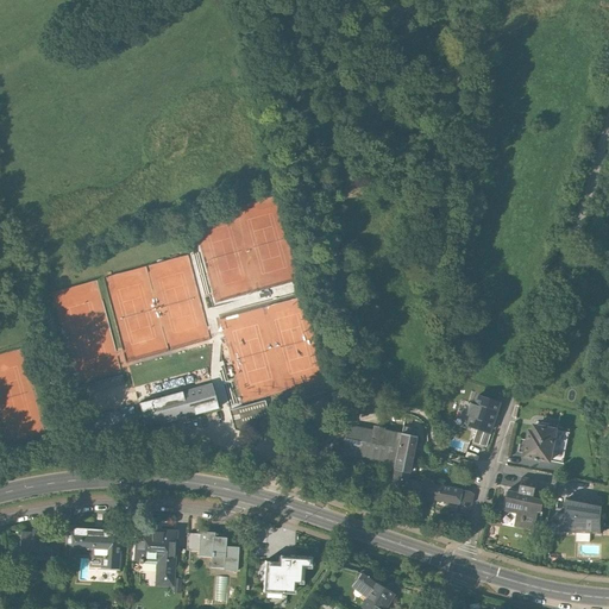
[(196,412),(226,403),(220,383),(190,391),(195,408),(196,412)]
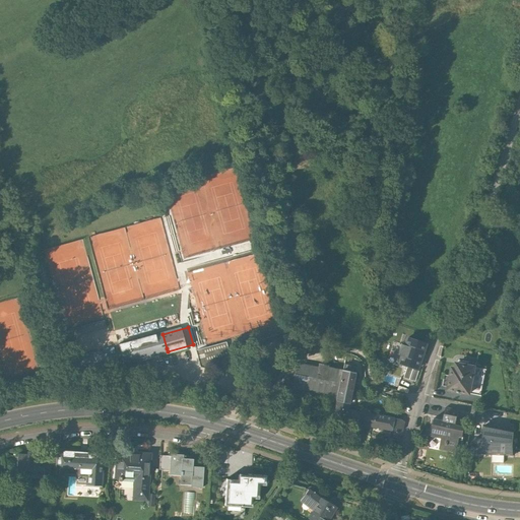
[(161,331),(125,341),(130,360),(167,348),(163,334),(161,331)]
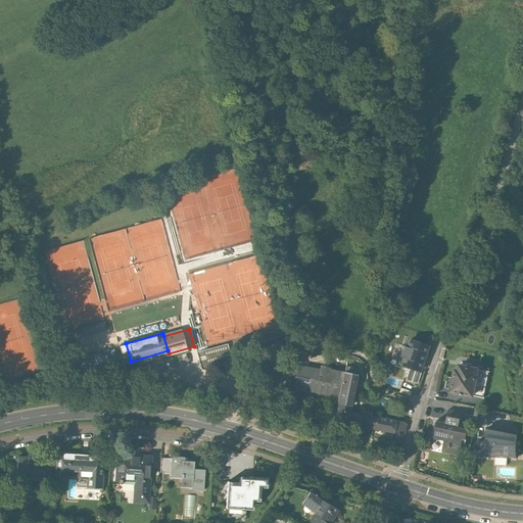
[(423,368),(431,342),(414,337),(411,344),(407,343),(403,352),(408,353),(406,362),(423,368)]
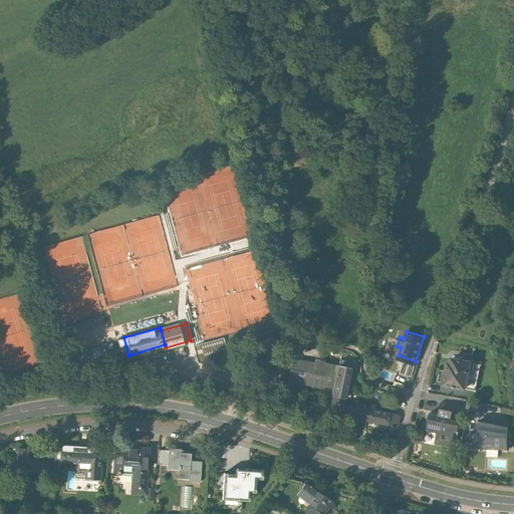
[(319,359),(298,355),(295,371),(292,382),(336,392),(342,362),(320,357),(319,359)]
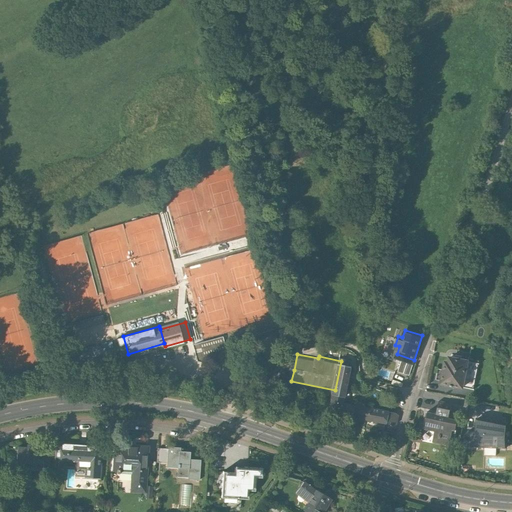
[(475,360),(455,356),(454,362),(451,362),(447,385),(470,389),(475,360)]
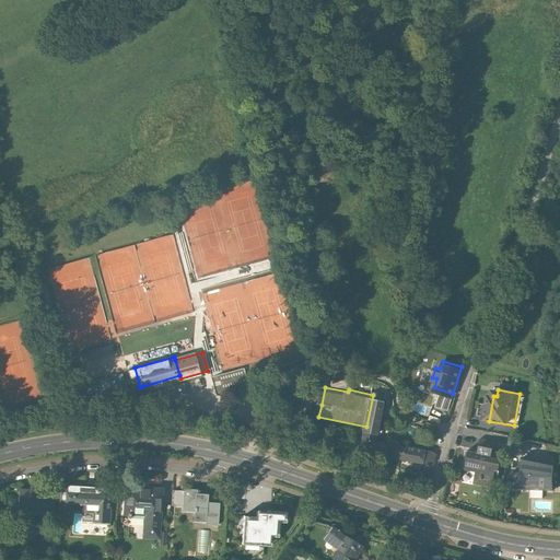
[(140,394),(128,397),(129,404),(142,400),(140,394)]
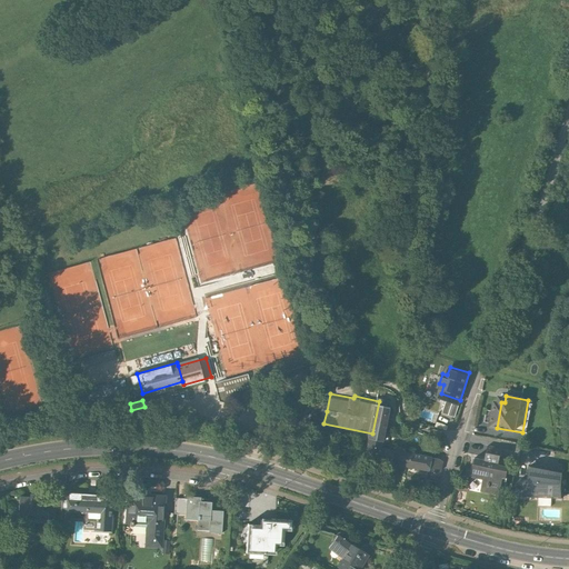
[(393,403),(379,401),(372,433),(387,437),(393,403)]
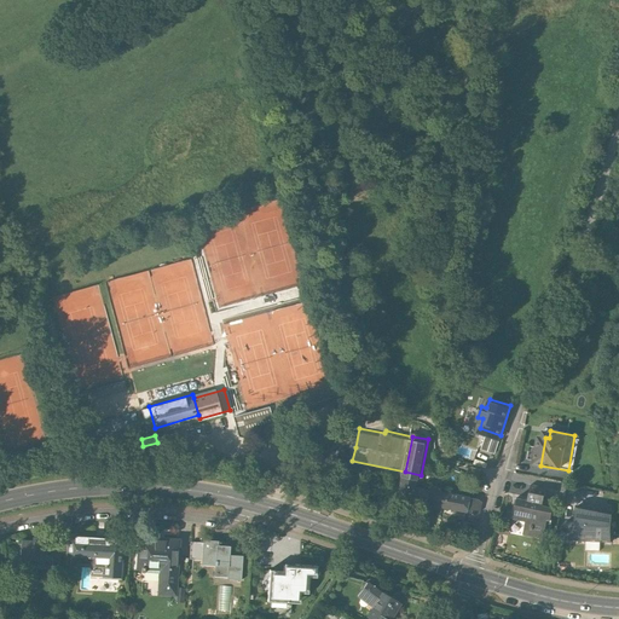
[(343,460),(352,461),(356,447),(346,445),(343,460)]
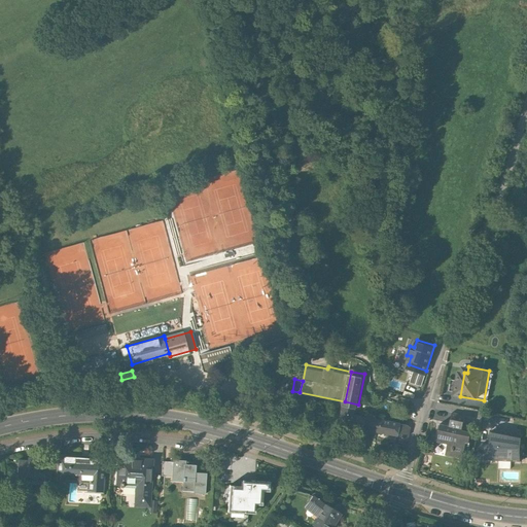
[(358,405),(345,401),(342,418),(400,430),(403,422),(405,420),(356,410),(358,405)]
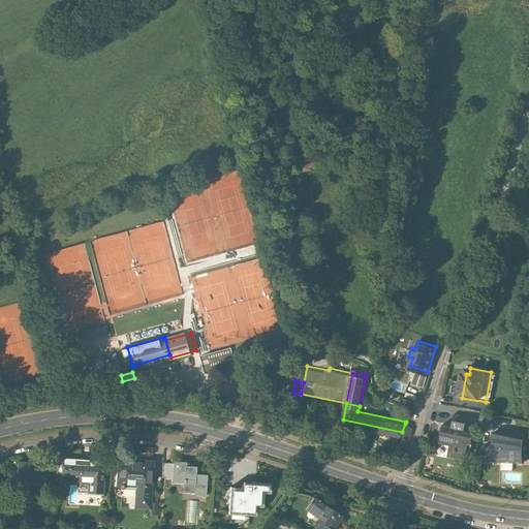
[(467,417),(454,415),(452,429),(441,426),(437,443),(449,445),(447,457),(464,460),(467,444),(469,444),(471,434),(464,432),(467,417)]
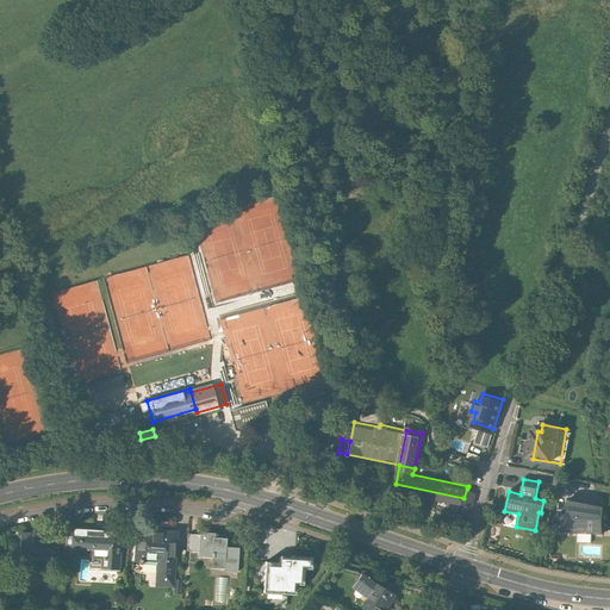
[(475,506),(480,493),(467,489),(464,498),(462,502),(475,506)]
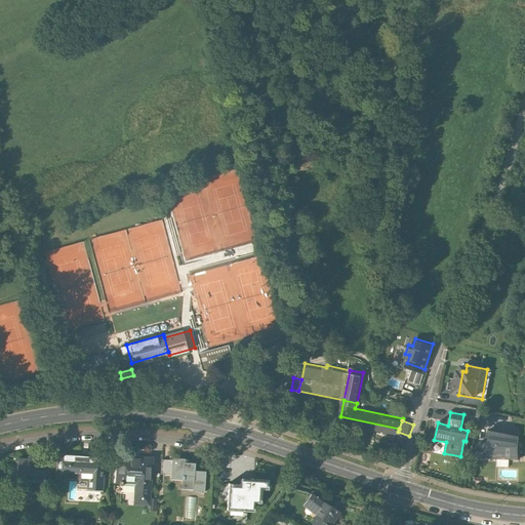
[(520,438),(488,432),(487,445),(480,444),(478,449),(485,450),(483,460),(498,460),(498,470),(509,471),(509,461),(520,462),(520,438)]
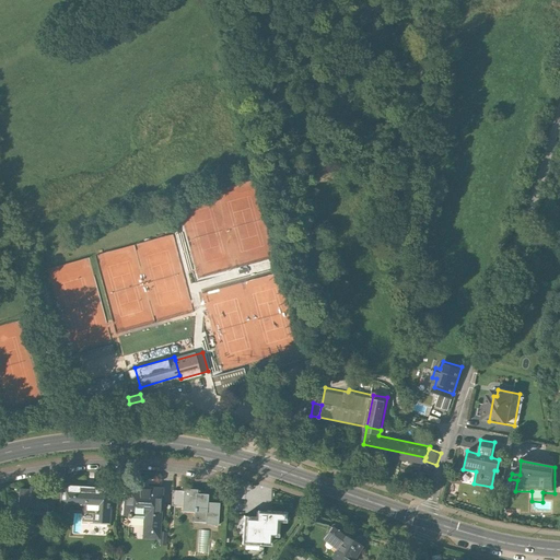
[(113,488),(62,485),(61,510),(85,511),(86,504),(94,504),(93,524),(111,525),(113,488)]
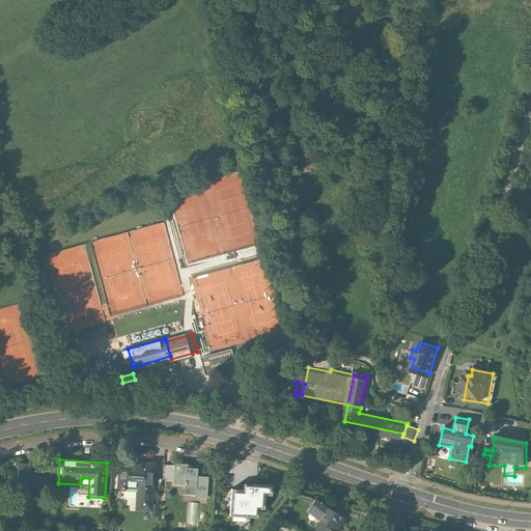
[(155,464),(119,462),(118,491),(137,492),(136,512),(151,512),(152,497),(154,480),(155,464)]
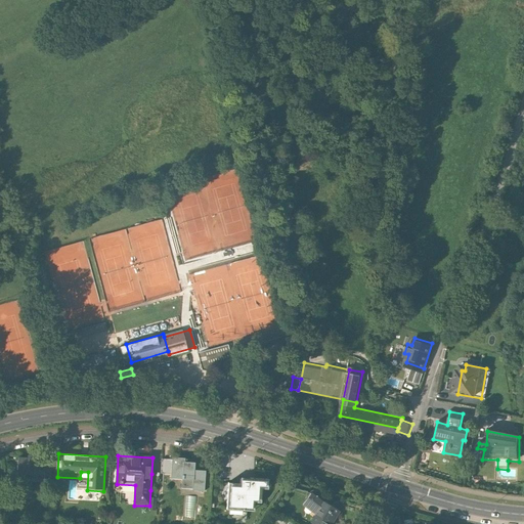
[(29,459),(18,459),(17,477),(27,477),(27,481),(44,482),(45,472),(39,472),(40,456),(29,456),(29,459)]
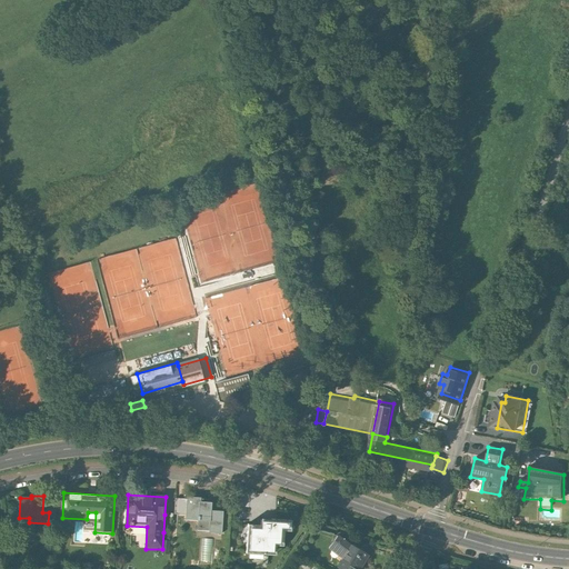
[(187,500),(176,500),(175,516),(175,517),(187,517),(187,520),(198,520),(198,531),(210,532),(210,535),(222,536),(223,512),(212,511),(212,502),(201,502),(201,499),(187,498),(187,500)]
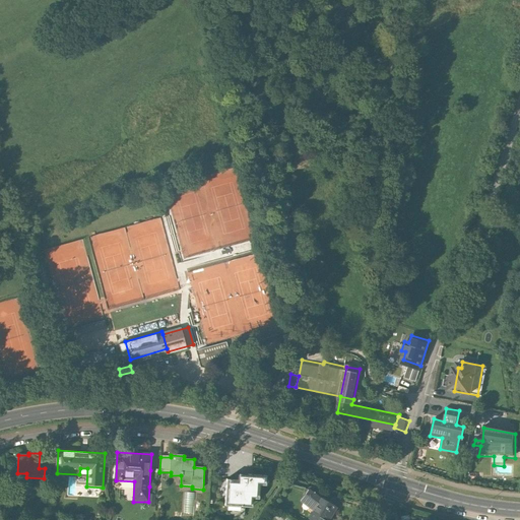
[(241,469),(240,476),(226,475),(225,505),(251,506),(251,498),(259,498),(260,482),(266,483),(266,470),(241,469)]
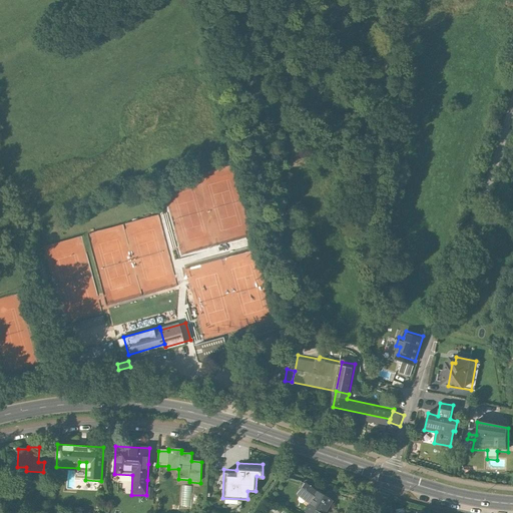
[(157,465),(148,464),(147,480),(156,481),(157,466),(157,465)]
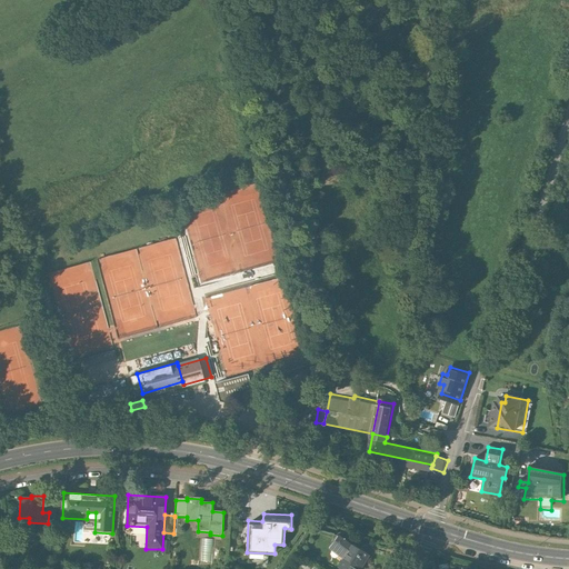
[(353,548),(339,537),(330,549),(345,559),(339,568),(361,568),(370,556),(353,548)]
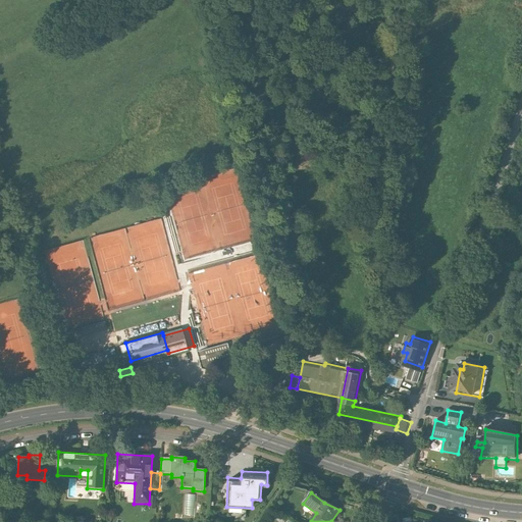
[(195,497),(186,497),(185,517),(194,517),(195,497)]
